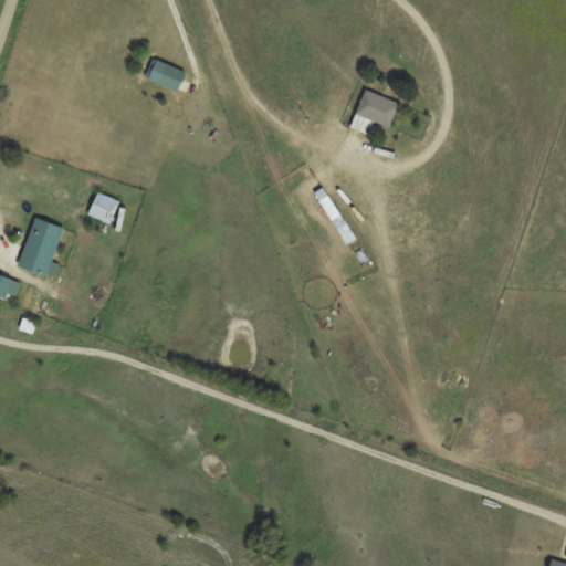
[(177,93),(187,72),(155,58),(146,77),(177,93)]
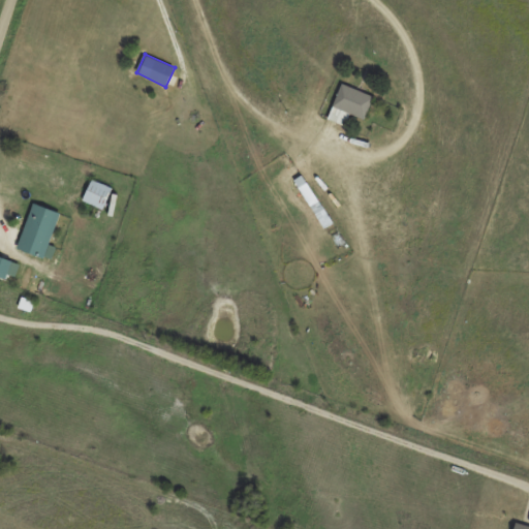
[(363,120),(371,96),(338,84),(325,119),(342,125),(346,114),(363,120)]
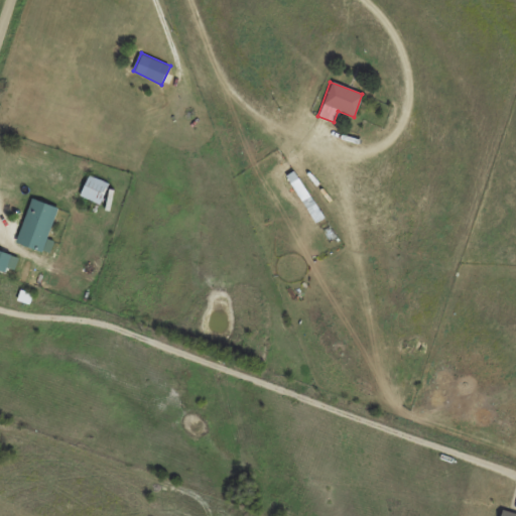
[(109,182),(88,175),(80,197),(101,205),(109,182)]
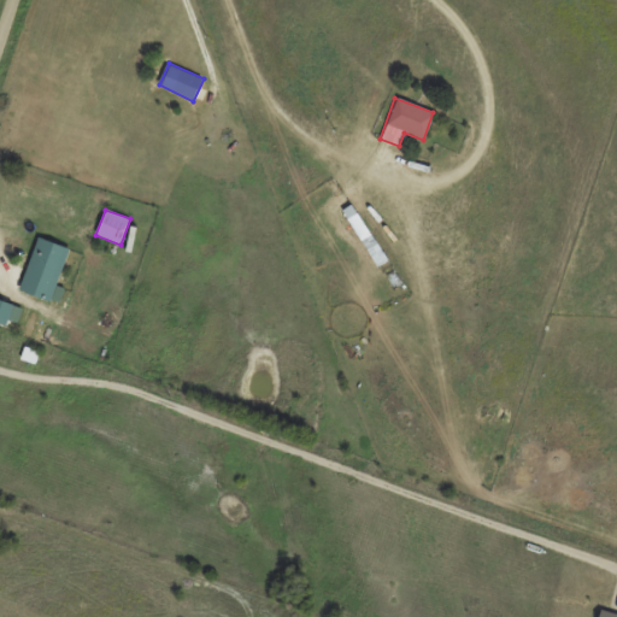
[(70,250),(37,238),(18,289),(58,304),(64,287),(57,285),(70,250)]
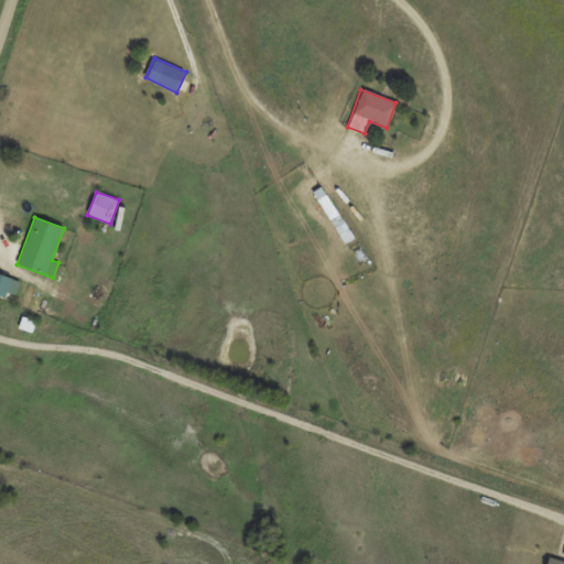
[(20,281),(0,274),(0,294),(14,299),(20,281)]
